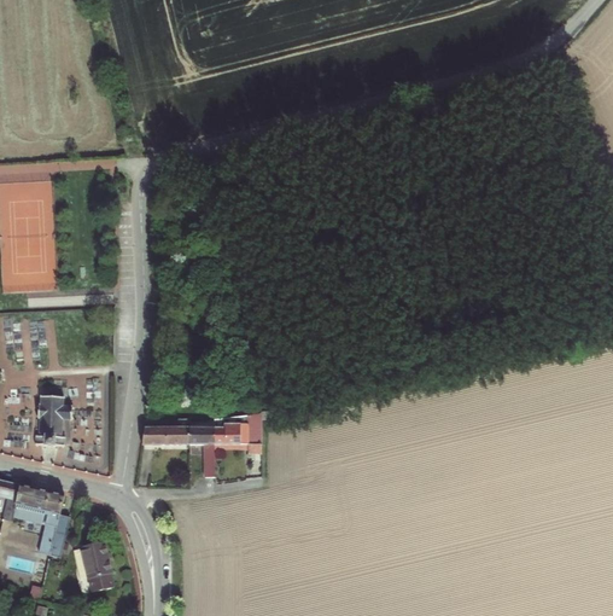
[(54,396),(42,396),(40,404),(44,406),(42,414),(39,413),(39,420),(47,420),(46,435),(38,434),(38,440),(41,441),(40,446),(36,445),(36,451),(64,453),(64,446),(58,445),(60,414),(69,414),(70,404),(59,402),(54,396)]
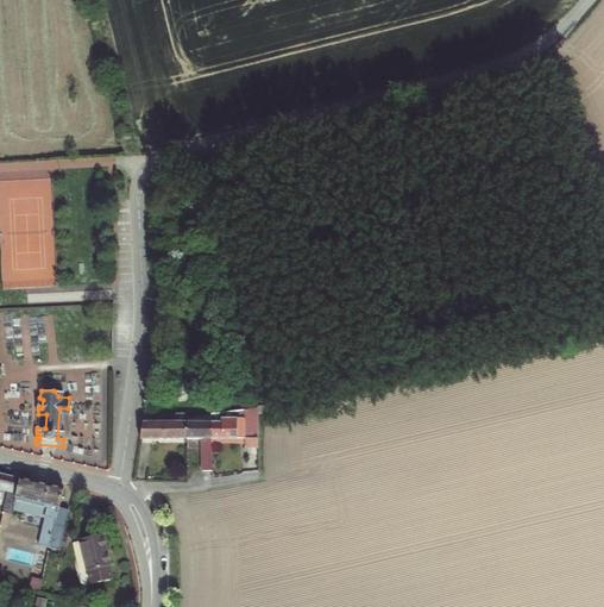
[(253,410),(236,412),(236,442),(253,442),(253,410)]
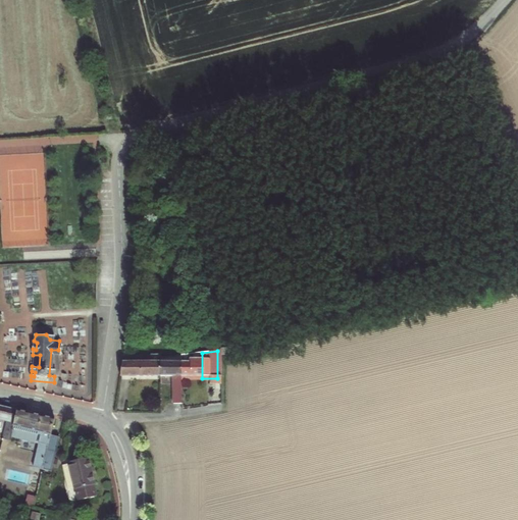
[(177,356),(177,378),(202,378),(202,353),(177,356)]
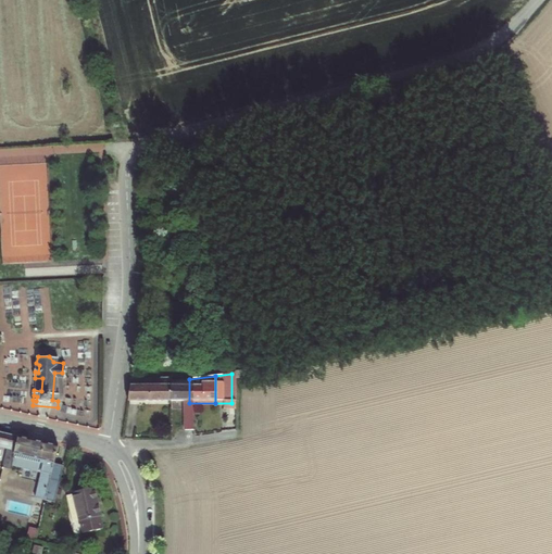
[(129,382),(127,382),(126,388),(124,403),(167,403),(167,382),(167,378),(157,379),(157,383),(147,386),(147,380),(129,381),(129,382)]
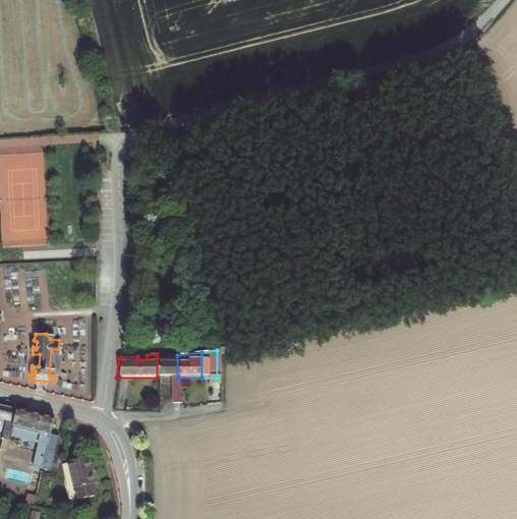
[(177,355),(157,358),(157,378),(169,378),(177,378),(177,355)]
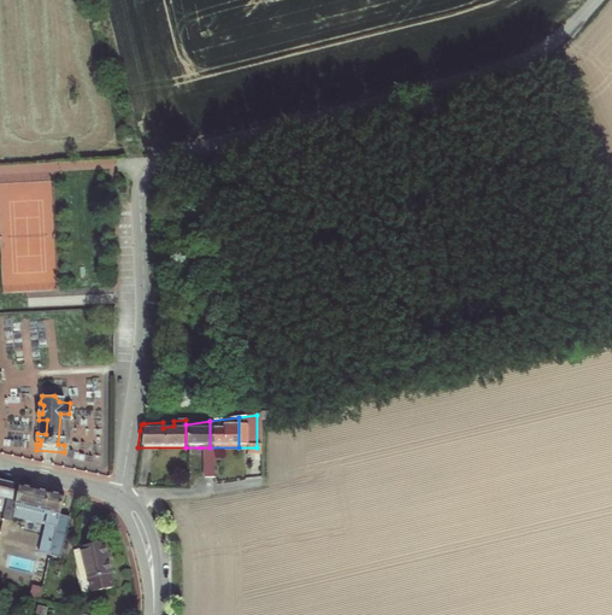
[(210,480),(210,447),(200,447),(200,480),(210,480)]
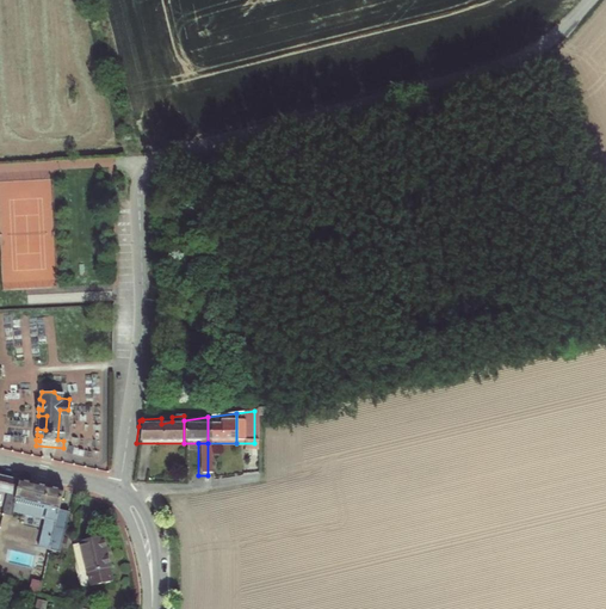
[(0,491),(6,492),(1,515),(11,517),(12,511),(19,483),(0,479),(0,491)]
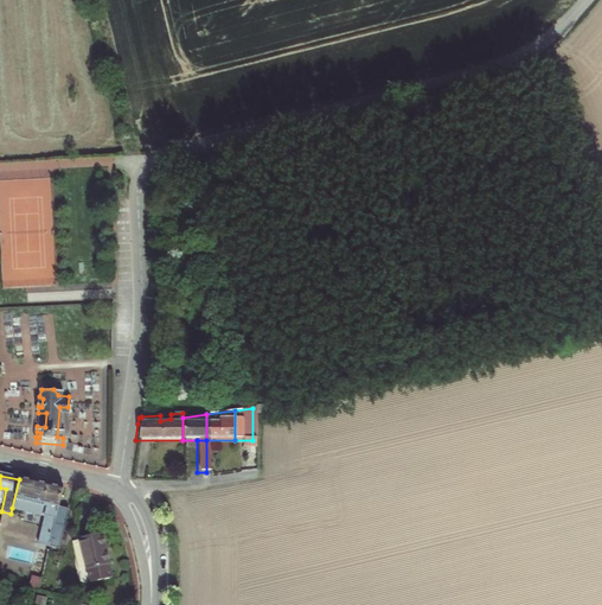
[(19,479),(12,508),(44,516),(37,545),(49,547),(58,505),(63,489),(36,483),(19,479)]
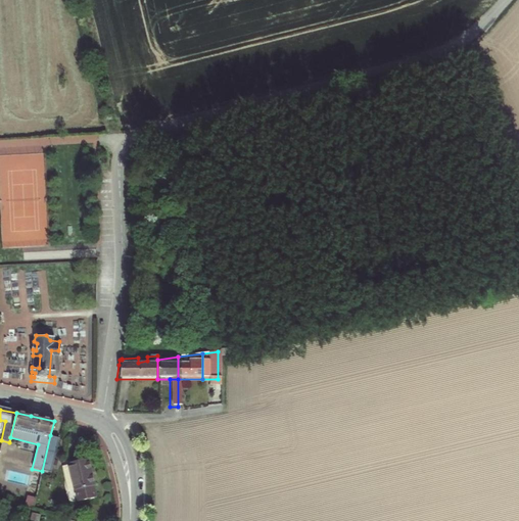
[(58,437),(50,435),(42,471),(50,473),(58,437)]
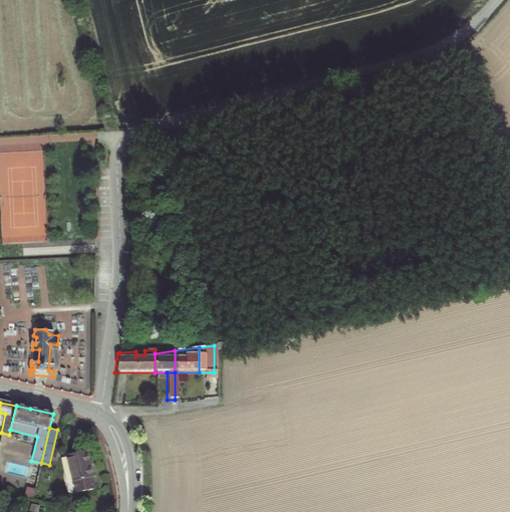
[(84,449),(65,453),(71,478),(90,474),(84,449)]
